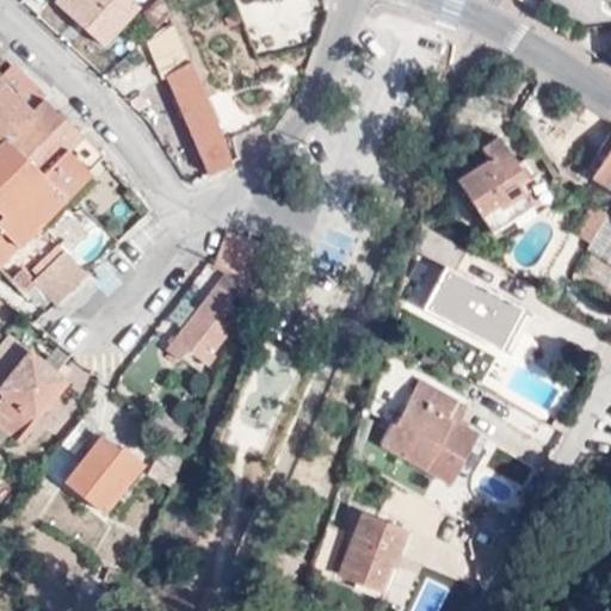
[(59,0),(107,44),(141,5),(135,0),(59,0)]
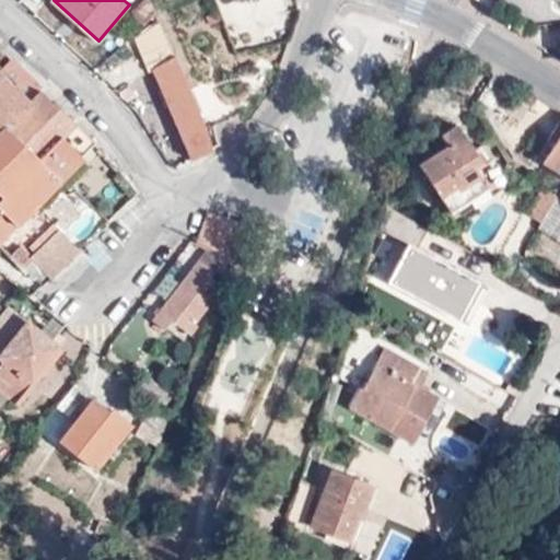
[(148,0),(144,0),(132,12),(144,24),(154,14),(148,0)]
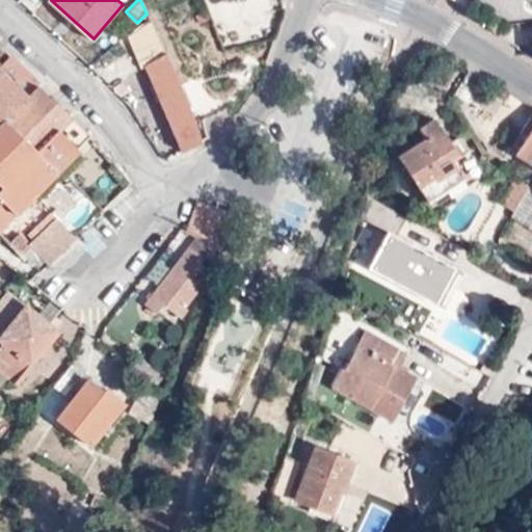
[(249,0),(254,16),(283,9),(281,0),(249,0)]
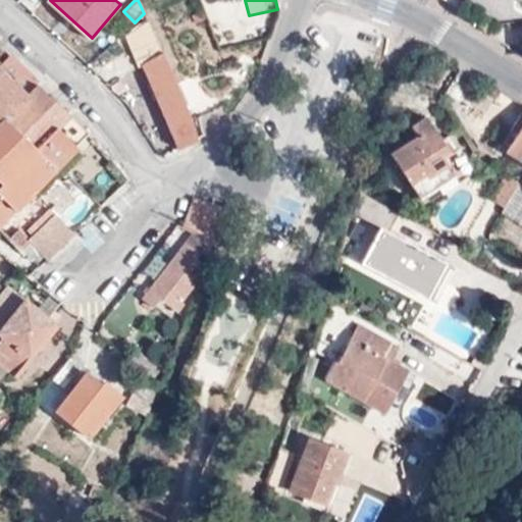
[(144,13),(124,34),(132,50),(157,40),(144,13)]
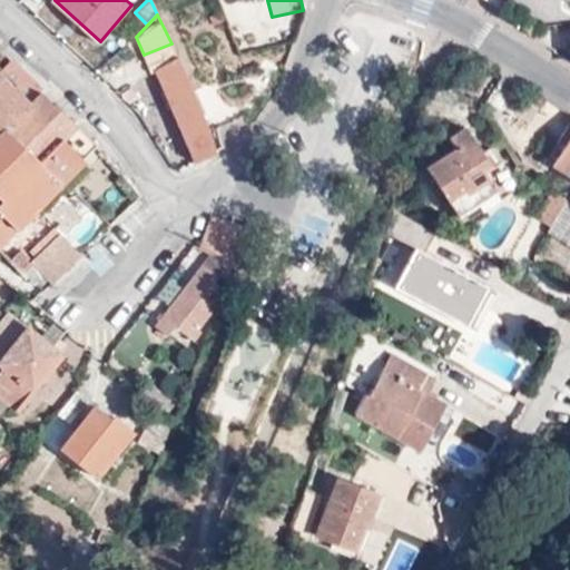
[(157,74),(196,161),(218,151),(172,43),(144,55),(153,75),(157,74)]
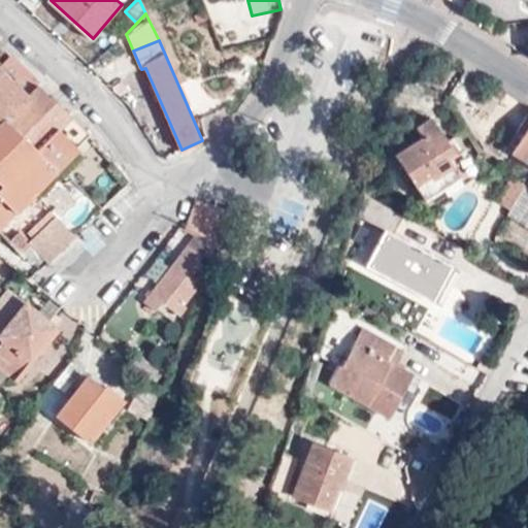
[(0,65),(0,223),(81,141),(89,131),(10,57),(0,65)]
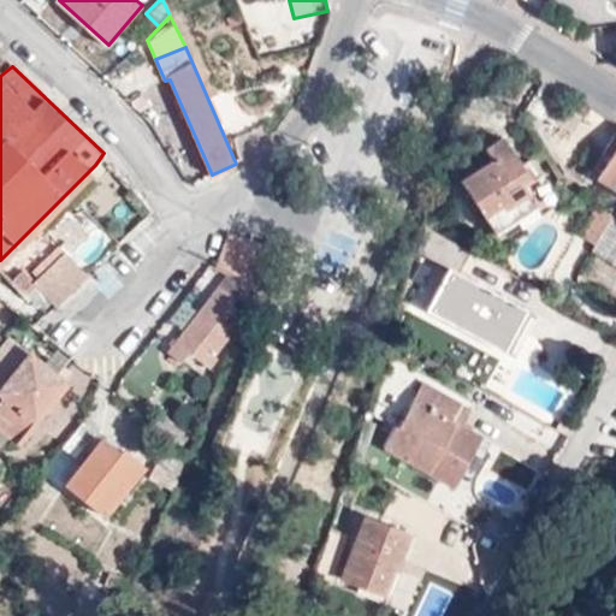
[(502,117),(501,125),(510,126),(513,118),(502,117)]
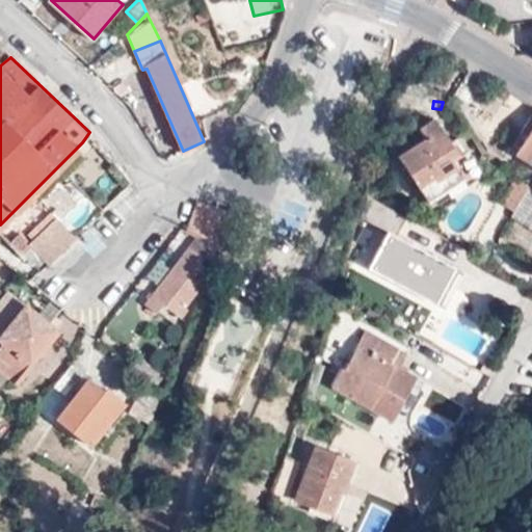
[(399,156),(418,185),(433,173),(437,178),(457,165),(454,160),(460,156),(434,118),(420,128),(425,138),(399,156)]
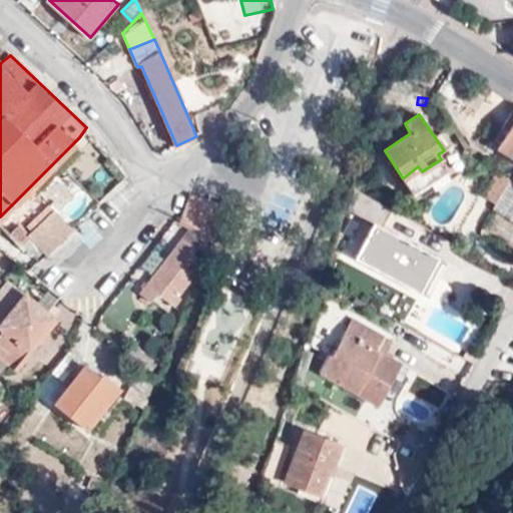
[(512,118),(496,146),(512,156),(512,118)]
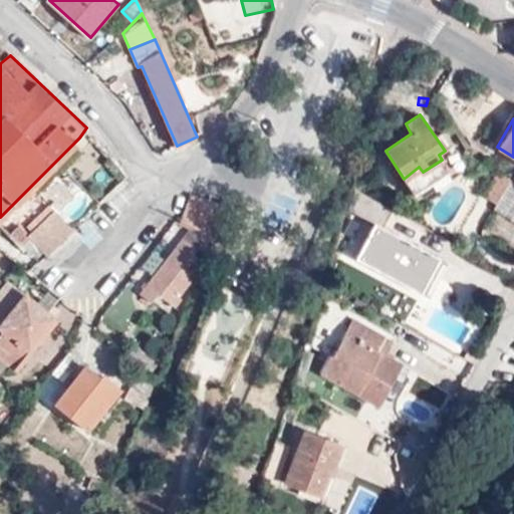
[(419,167),(404,179),(415,194),(449,172),(442,160),(423,172),(419,167)]
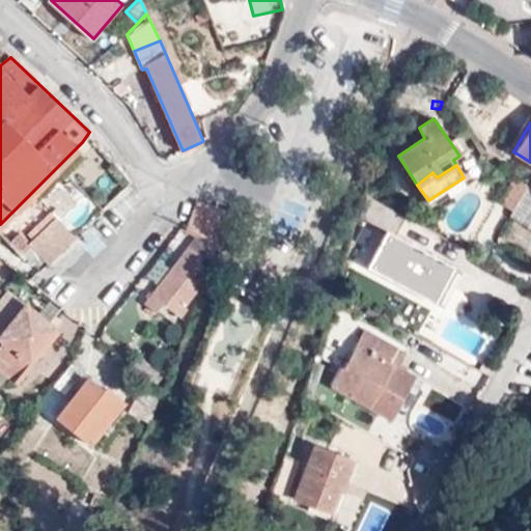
[(530,188),(514,178),(498,203),(512,214),(530,188)]
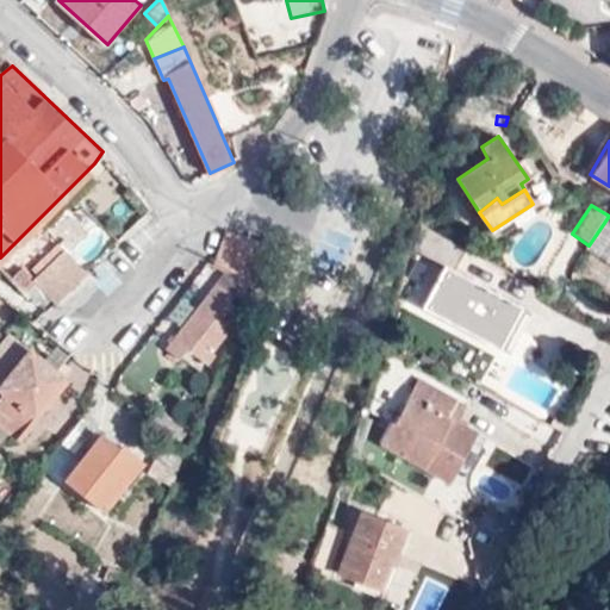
[(609,217),(609,216),(589,246),(587,248),(609,262),(609,217)]
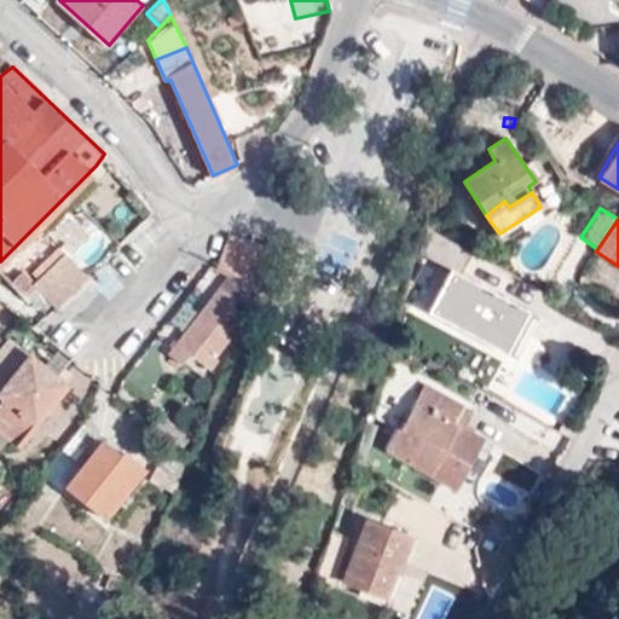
[(231,233),(215,267),(221,271),(252,285),(266,248),(231,233)]
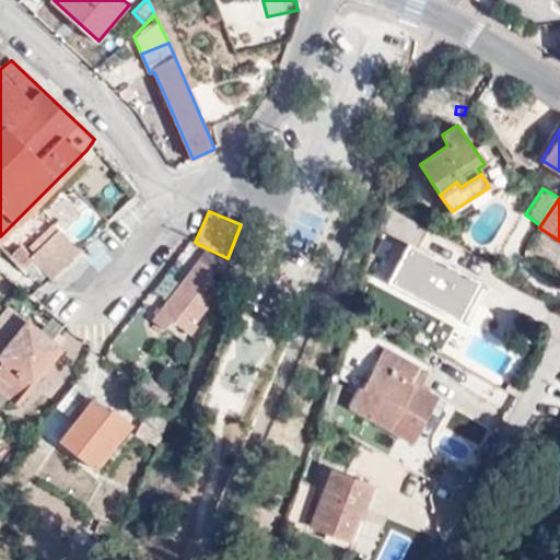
[(48,280),(78,253),(56,231),(28,260),(48,280)]
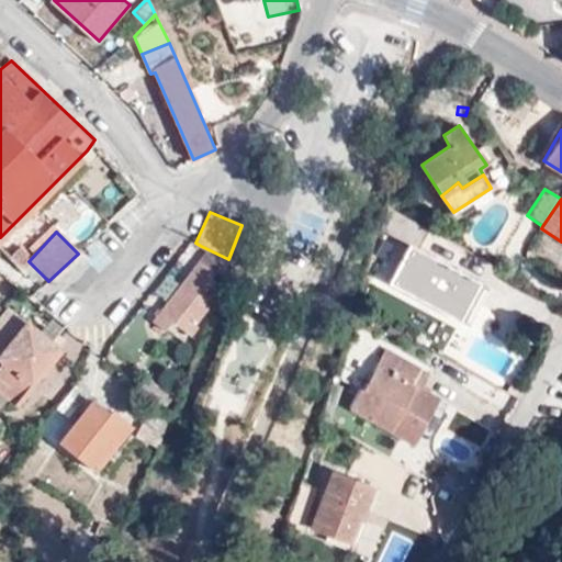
[(86,246),(98,268),(113,259),(101,238),(86,246)]
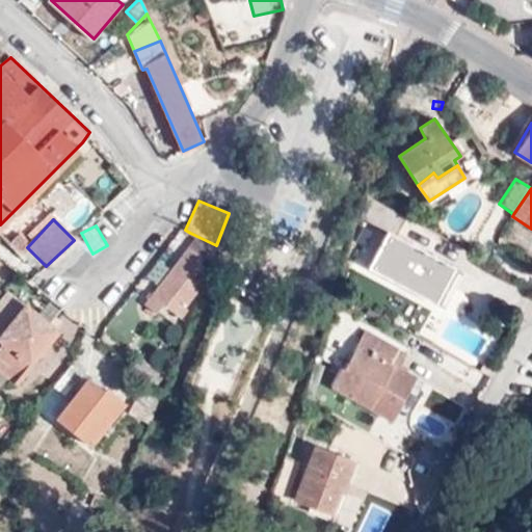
[(366,247),(373,234),(364,228),(355,241),(366,247)]
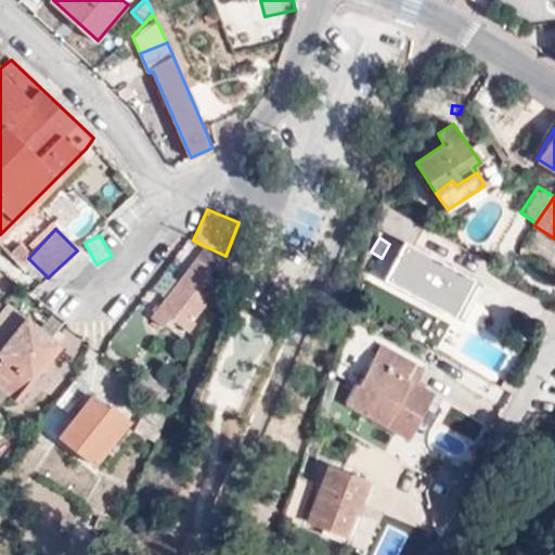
[(454,317),(475,279),(407,240),(385,278),(454,317)]
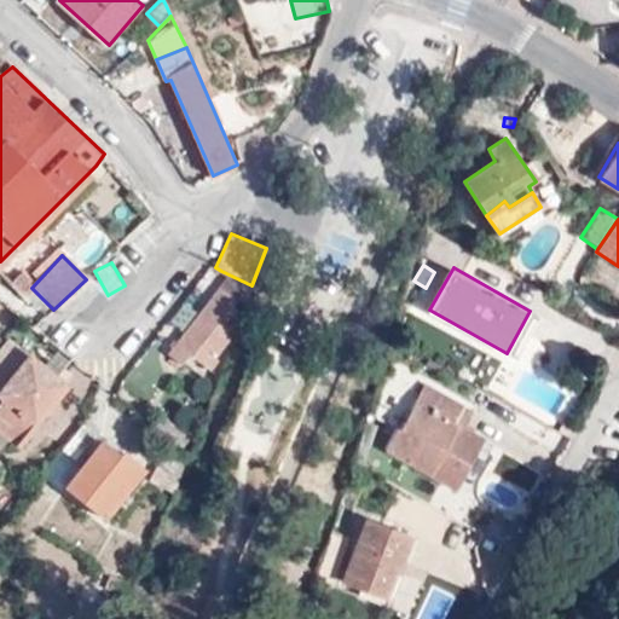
[(252,285),(221,271),(217,283),(223,288),(239,302),(244,306),(252,285)]
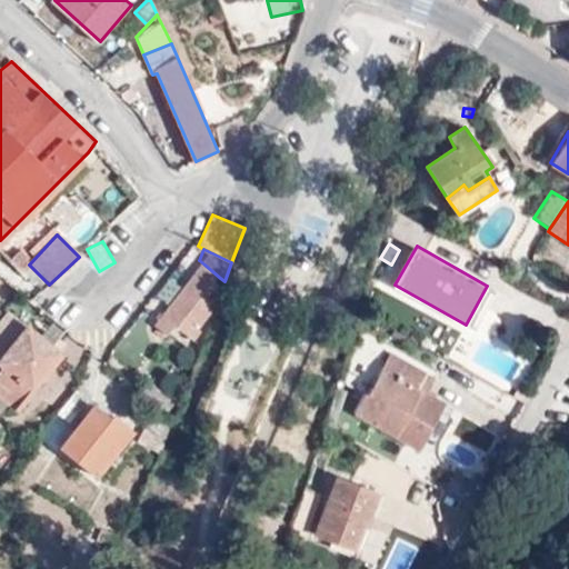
[(220,278),(205,265),(156,326),(169,336),(177,326),(189,336),(197,326),(199,327),(213,309),(210,306),(215,301),(211,299),(219,287),(216,283),(220,278)]
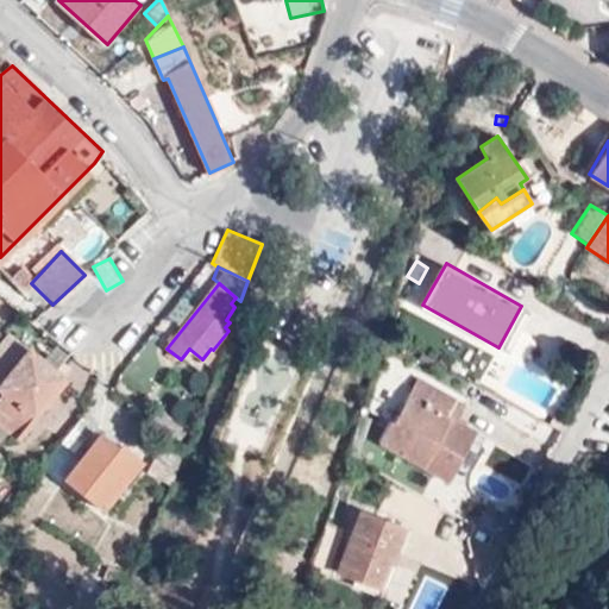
[(532,312),(521,306),(498,347),(509,353),(532,312)]
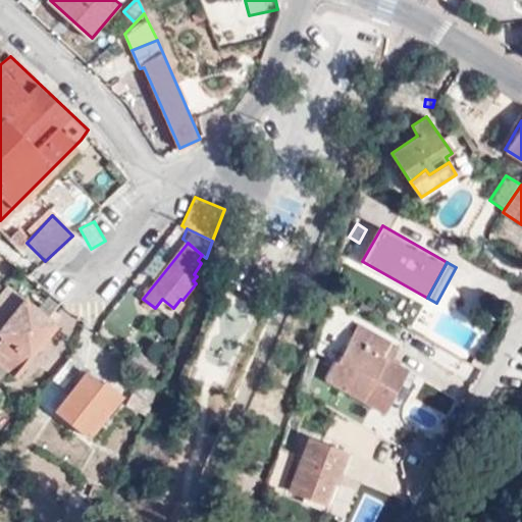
[(0,304),(0,338),(1,340),(0,340),(0,363),(7,369),(15,376),(56,324),(13,289),(0,304)]
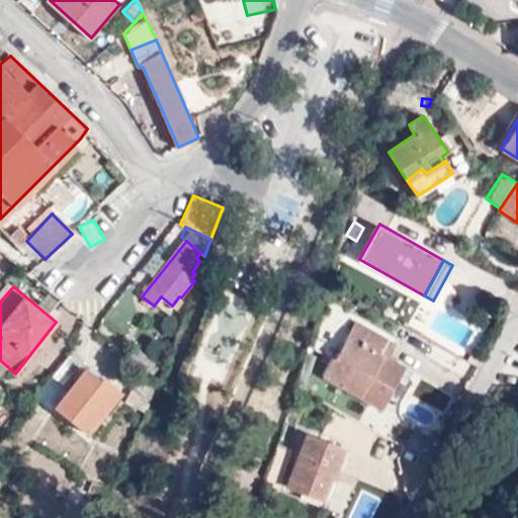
[(389,353),(397,340),(355,317),(335,352),(333,351),(322,369),(381,405),(406,363),(389,353)]
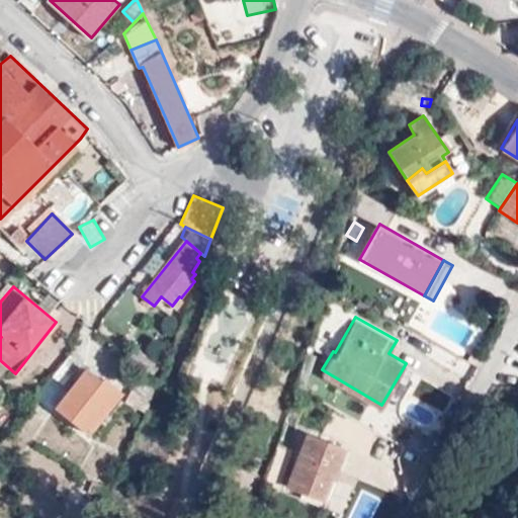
[(58,346),(42,365),(55,375),(71,356),(58,346)]
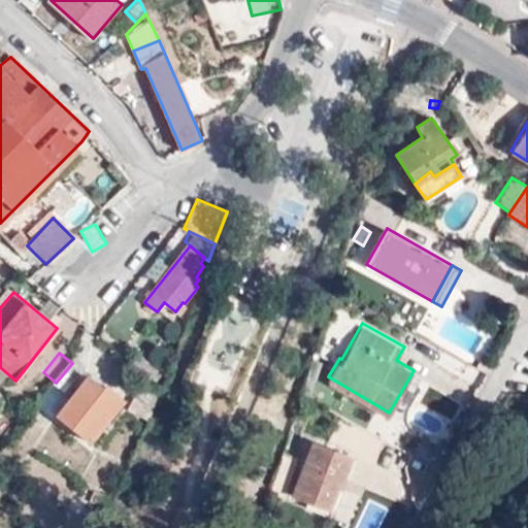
[(83,370),(72,363),(56,383),(66,391),(83,370)]
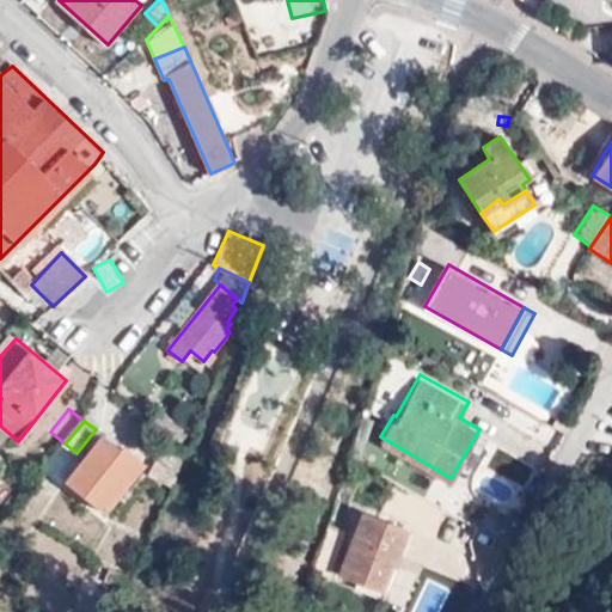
[(562,421),(557,429),(564,434),(569,426),(562,421)]
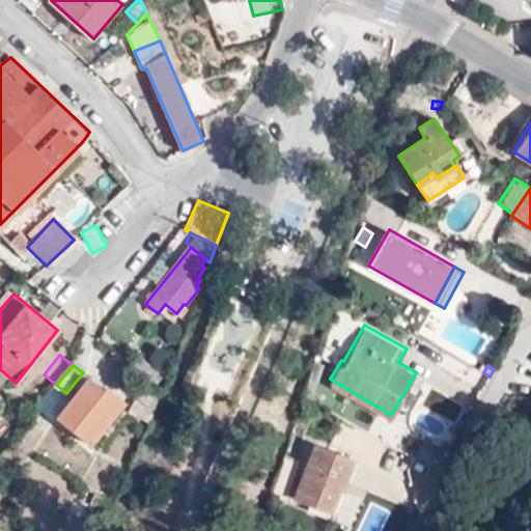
[(163,389),(145,375),(134,392),(139,396),(155,408),(163,389)]
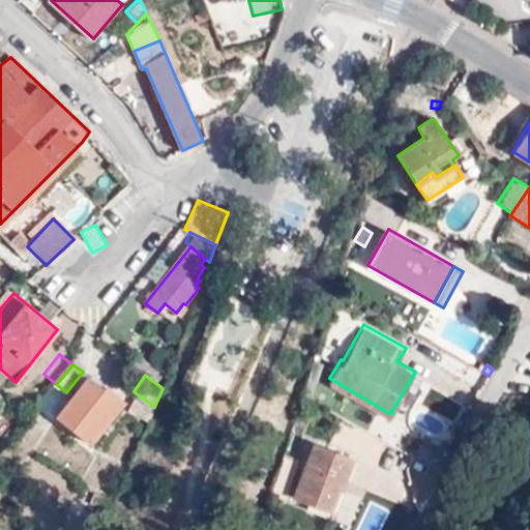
[(122,399),(107,386),(104,387),(89,377),(58,417),(90,442),(122,399)]
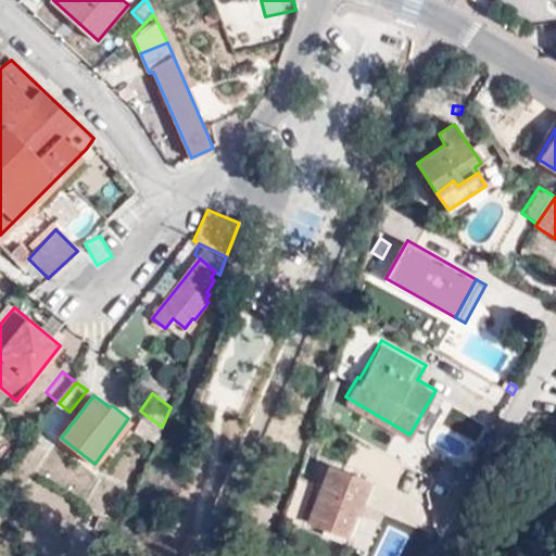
[(162,427),(146,415),(136,427),(156,442),(162,427)]
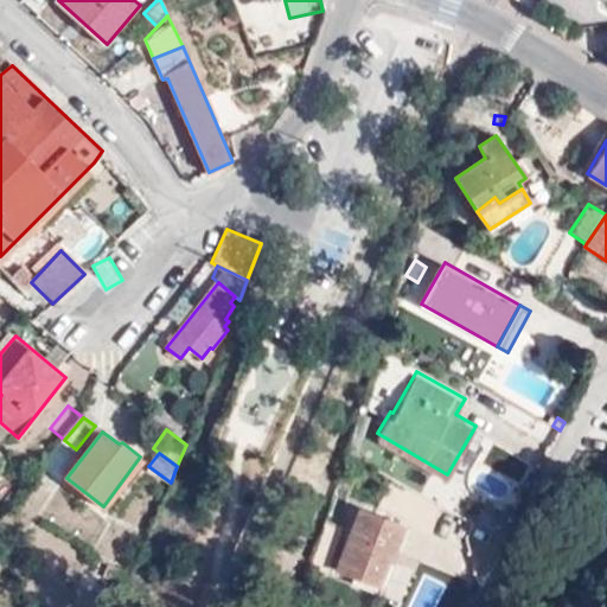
[(393,553),(404,524),(359,505),(337,567),(382,585),(393,553)]
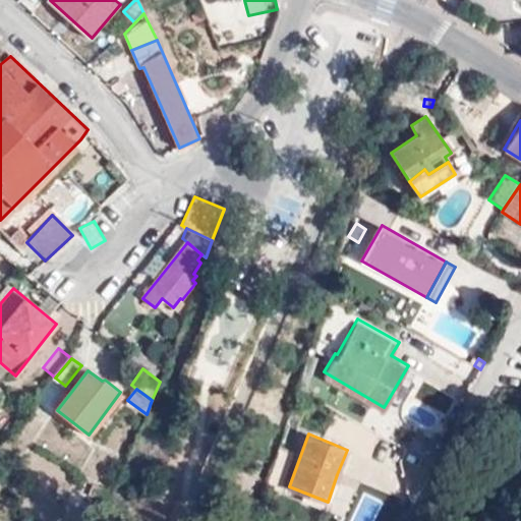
[(281,447),(269,479),(283,484),(295,452),(281,447)]
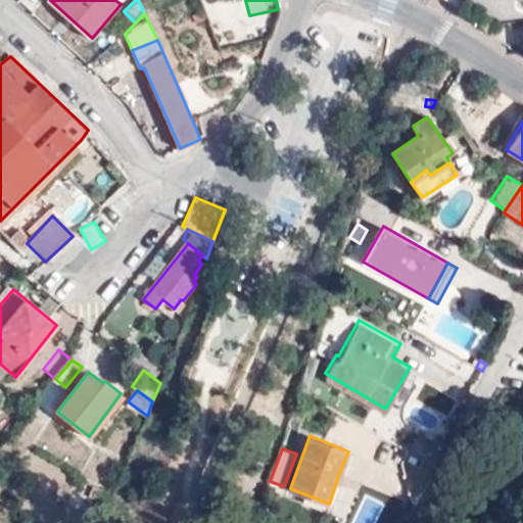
[(354,454),(348,452),(338,476),(345,479),(354,454)]
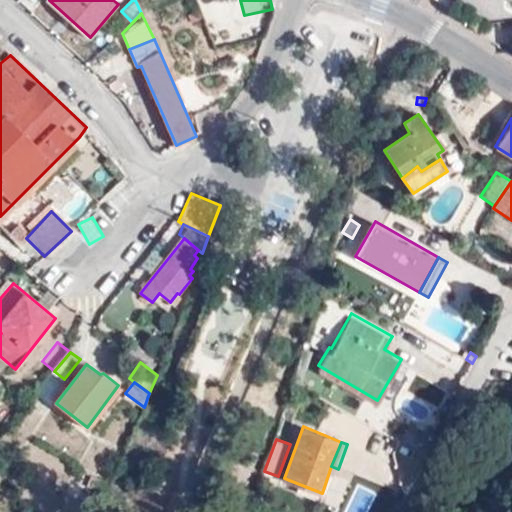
[(366,511),(375,491),(355,483),(342,511),(366,511)]
